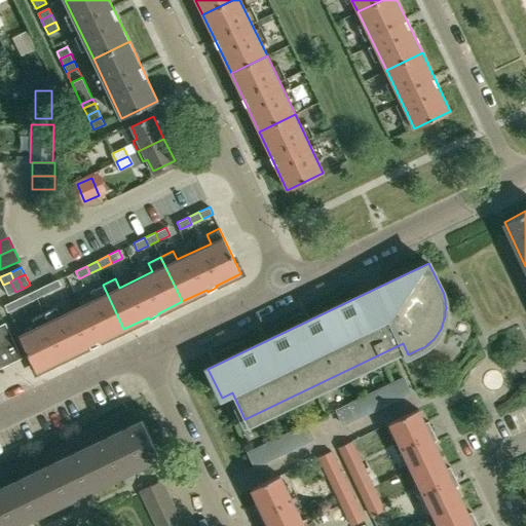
[(59,279),(47,285),(51,292),(62,287),(59,279)]
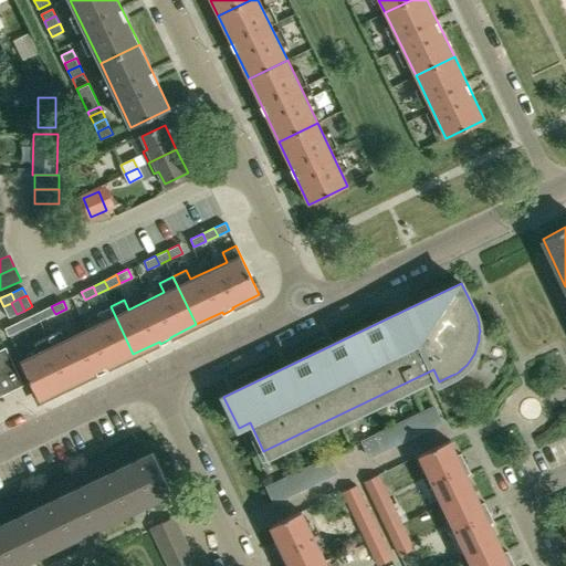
[(11,303),(3,306),(9,317),(17,314),(11,303)]
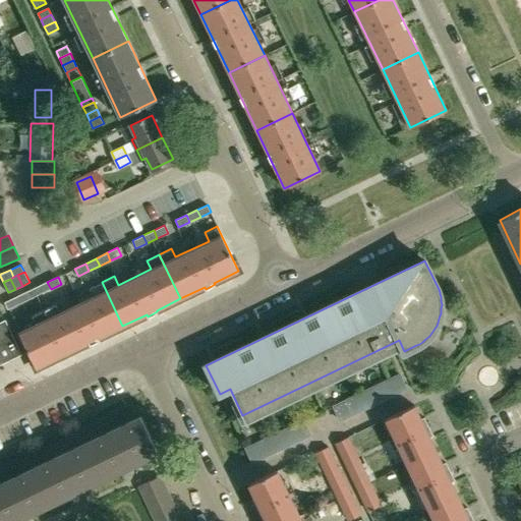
[(32,315),(36,325),(18,332),(36,367),(89,342),(90,344),(100,339),(99,338),(122,326),(102,282),(89,288),(93,296),(60,312),(56,303),(32,315)]
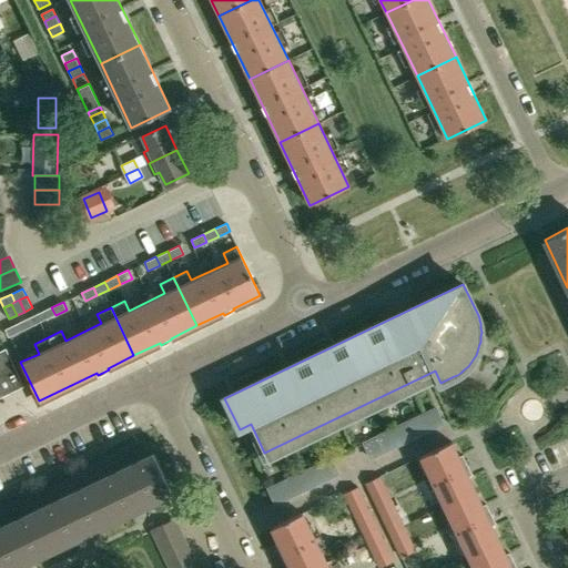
[(43,321),(56,315),(51,307),(40,313),(43,321)]
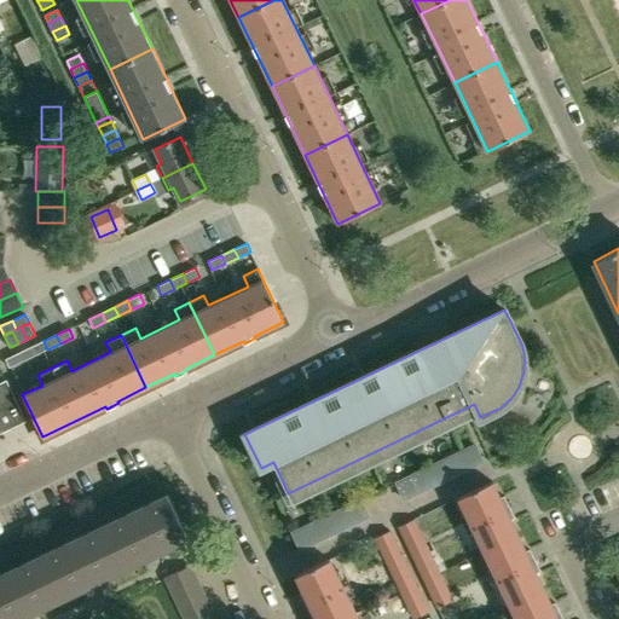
[(47,350),(44,341),(30,347),(35,356),(47,350)]
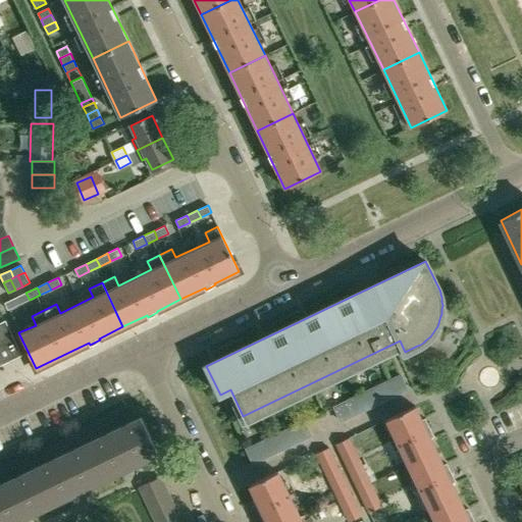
[(18,305),(30,300),(25,293),(15,298),(18,305)]
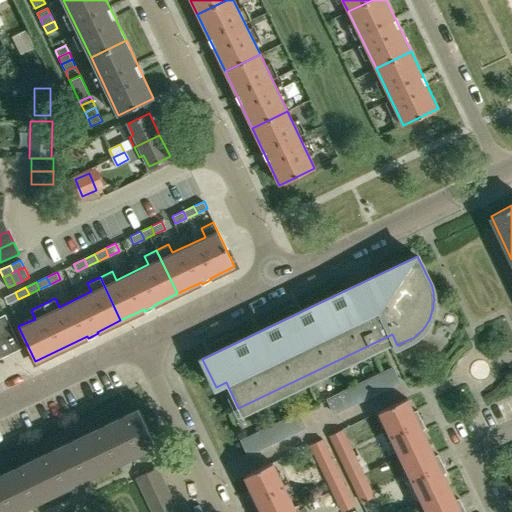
[(8,304),(18,299),(15,292),(4,297),(8,304)]
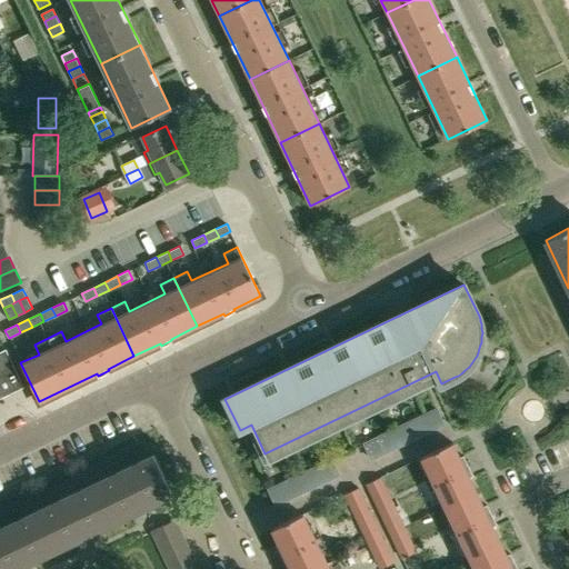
[(0,398),(23,387),(6,349),(0,351),(0,398)]
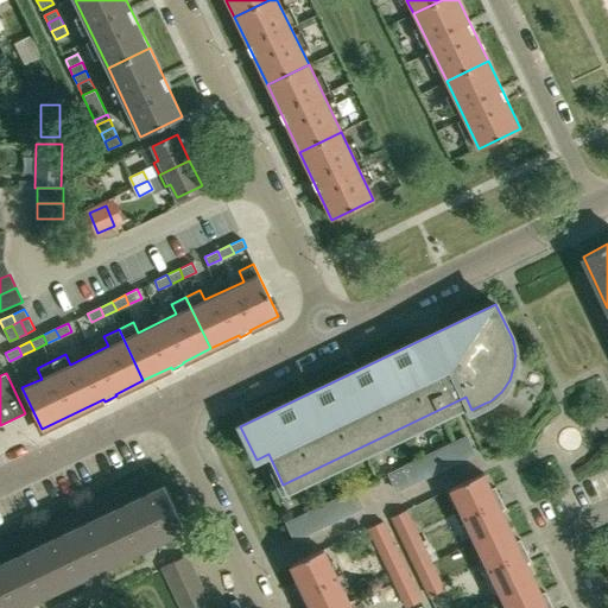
[(388,474),(397,491),(474,454),(467,437),(388,474)]
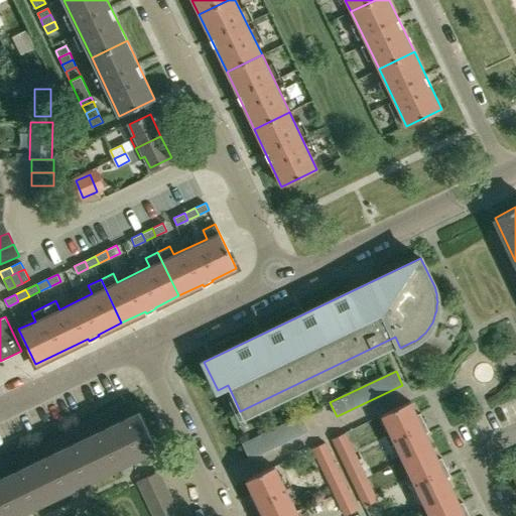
[(410,401),(382,414),(404,460),(431,446),(425,433),(429,431),(420,413),(416,415),(410,401)]
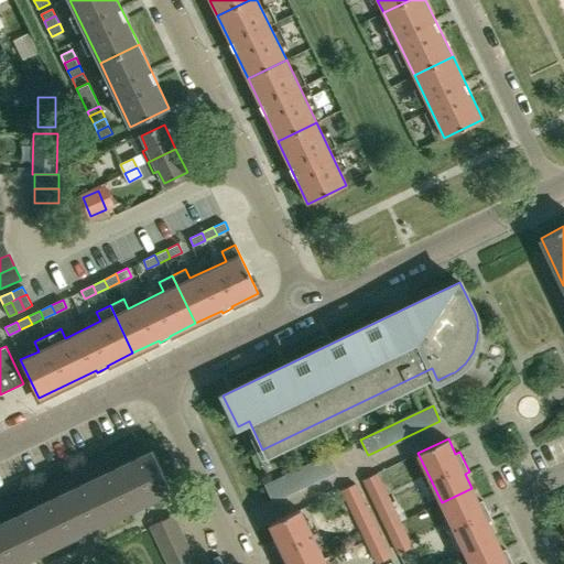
[(152,451),(95,478),(114,518),(171,490),(152,451)]
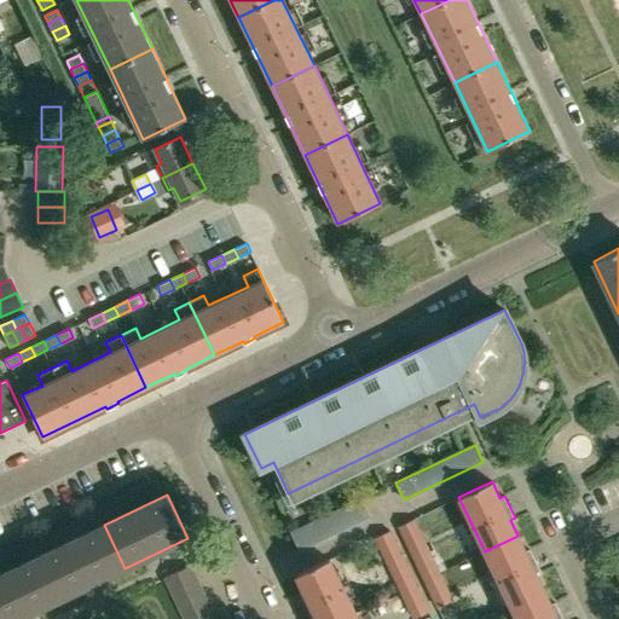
[(360,499),(293,532),(300,549),(369,516),(360,499)]
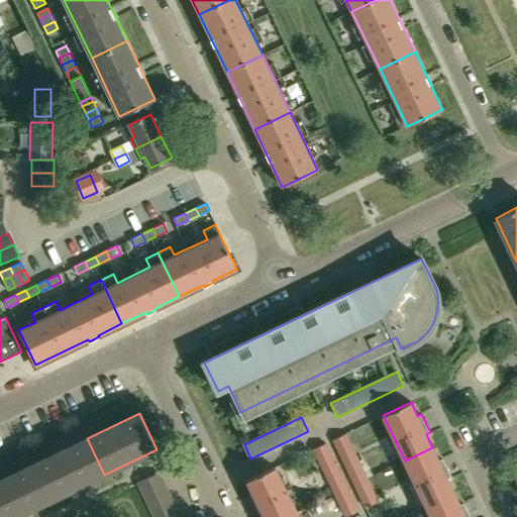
[(87,438),(33,463),(50,500),(104,475),(87,438)]
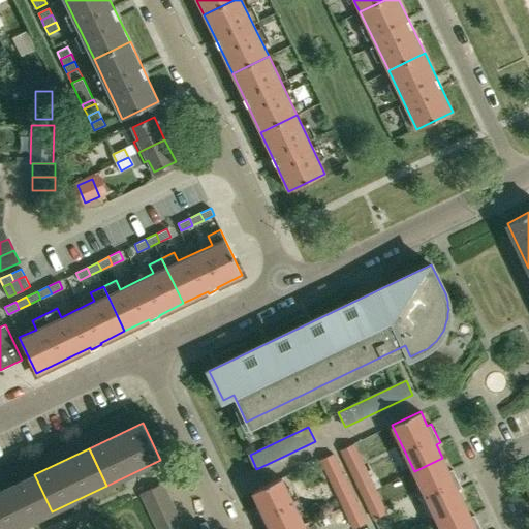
[(442,458),(414,471),(436,517),(464,503),(458,490),(462,488),(453,469),(448,471),(442,458)]
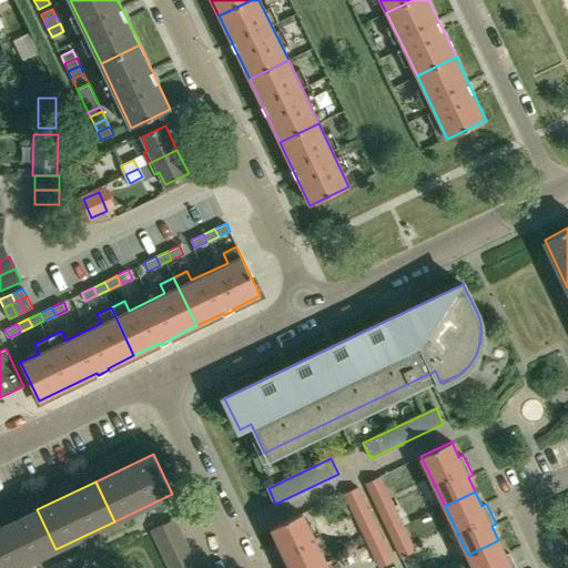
[(391,533),(404,526),(393,501),(378,508),(391,533)]
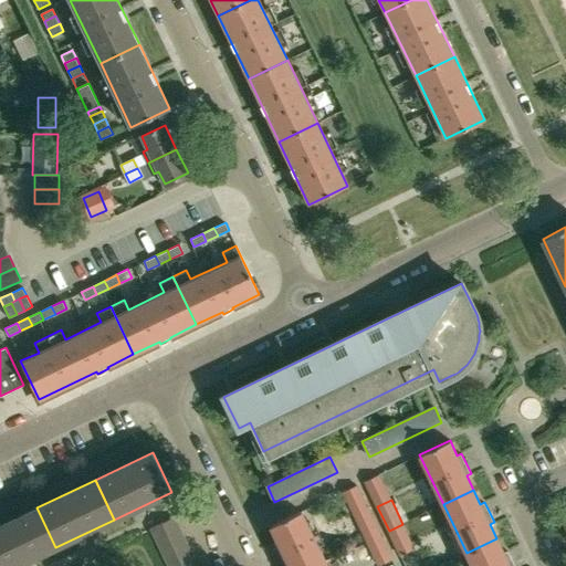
[(37,507),(0,525),(0,565),(16,565),(55,547),(37,507)]
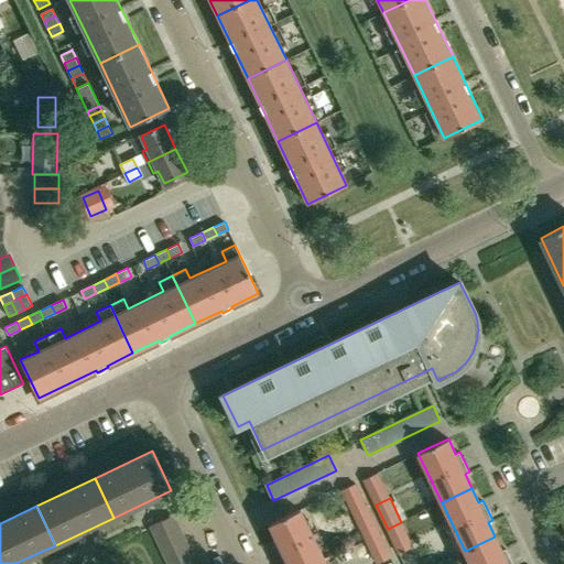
[(301,509),(270,523),(278,539),(274,541),(283,561),(288,559),(289,563),(313,563),(324,559),(301,509)]
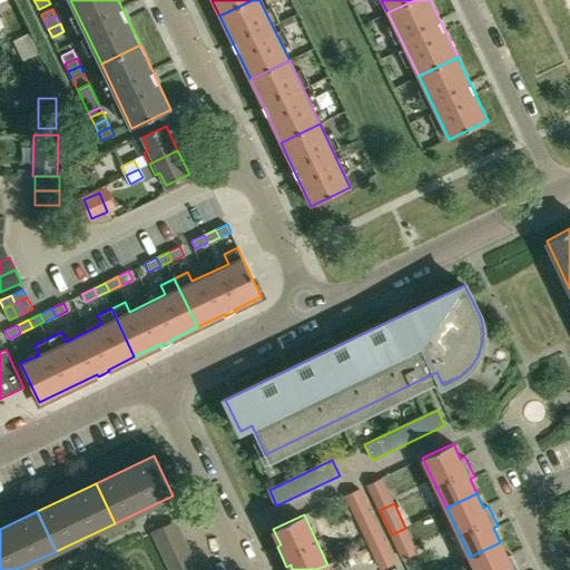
[(359,521),(370,544),(383,538),(372,514),(359,521)]
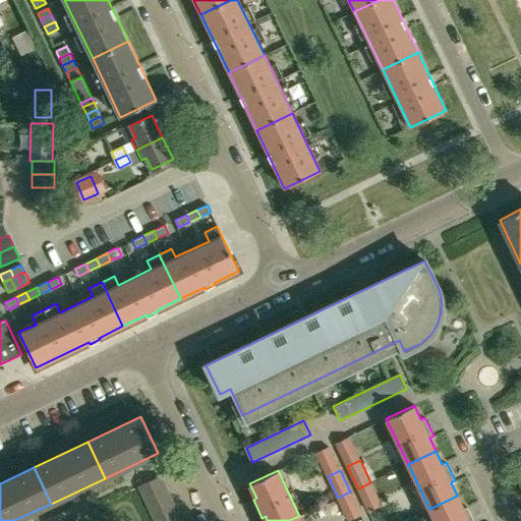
[(161,476),(138,486),(145,498),(166,487),(161,476)]
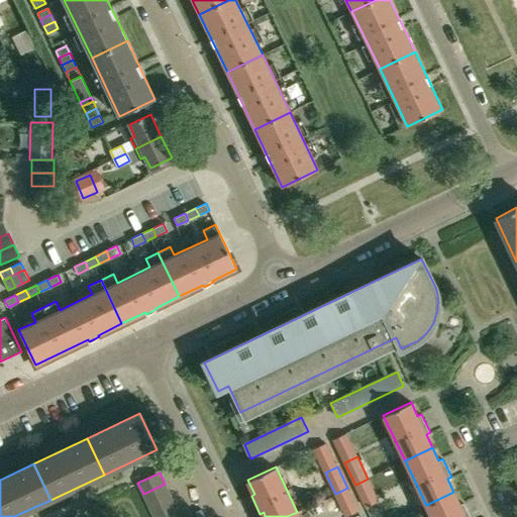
[(368,479),(355,485),(366,507),(379,502),(368,479)]
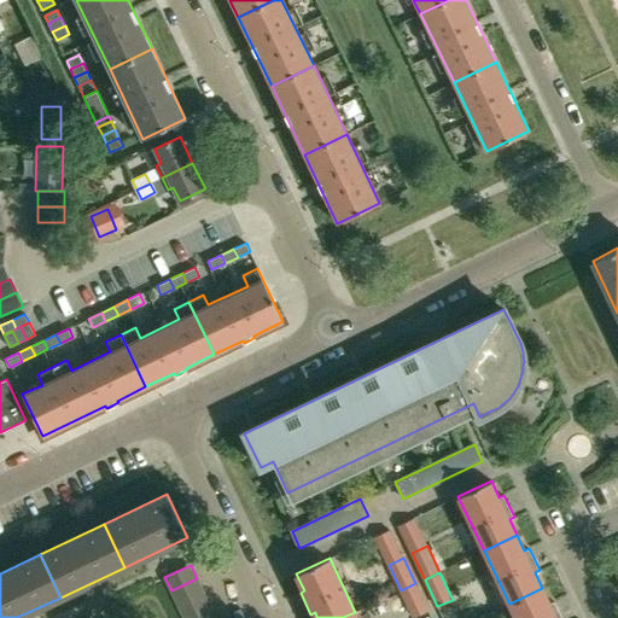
[(197,578),(172,590),(178,604),(204,592),(197,578)]
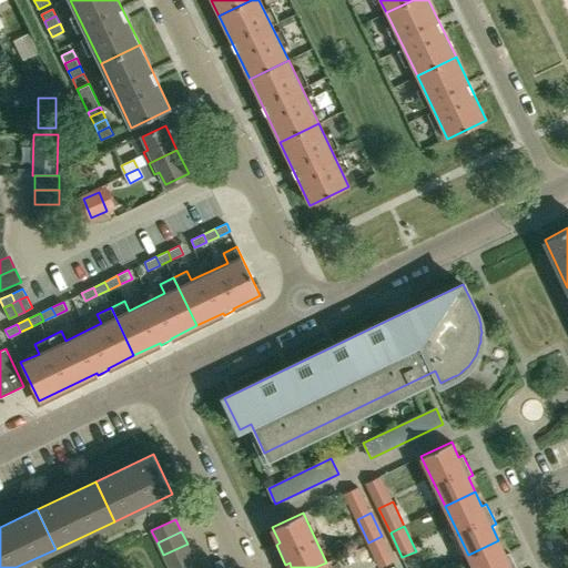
[(382,536),(368,543),(381,567),(394,561),(382,536)]
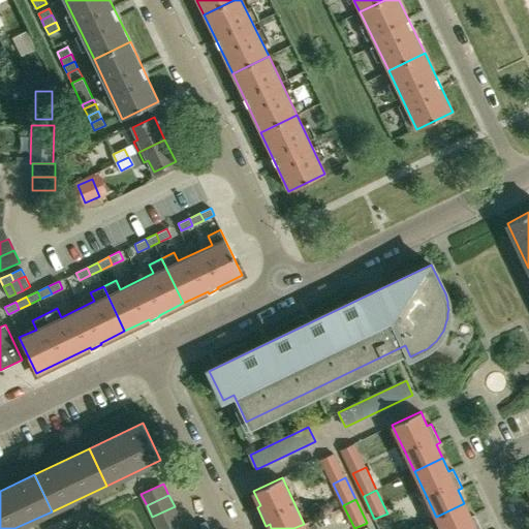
[(464,503),(436,517),(441,528),(480,528),(474,515),(470,517),(464,503)]
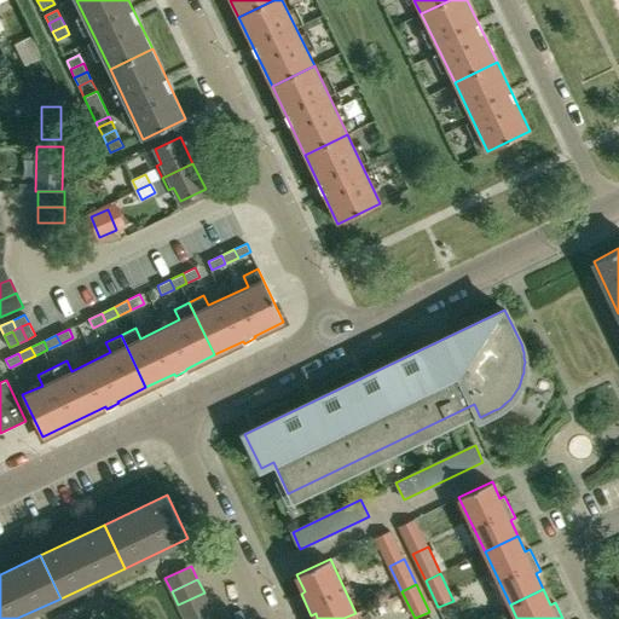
[(204,593),(178,605),(184,618),(210,606),(204,593)]
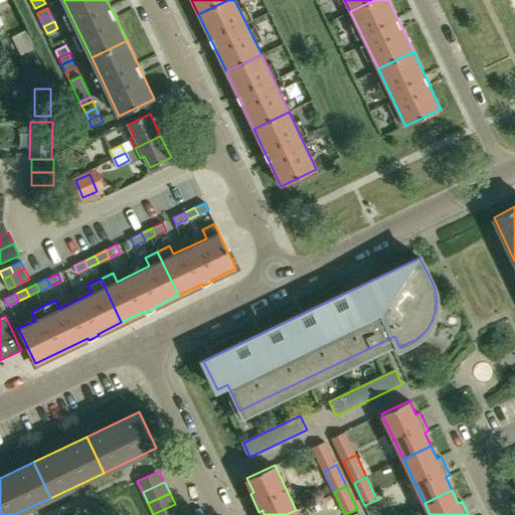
[(175,504),(153,514),(179,514),(180,514),(175,504)]
